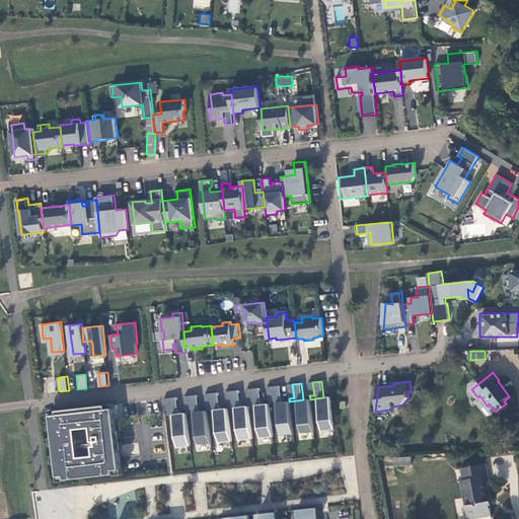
[(280,385),(272,386),(273,400),(269,400),(269,403),(273,403),(277,402),(282,402),(280,385)]
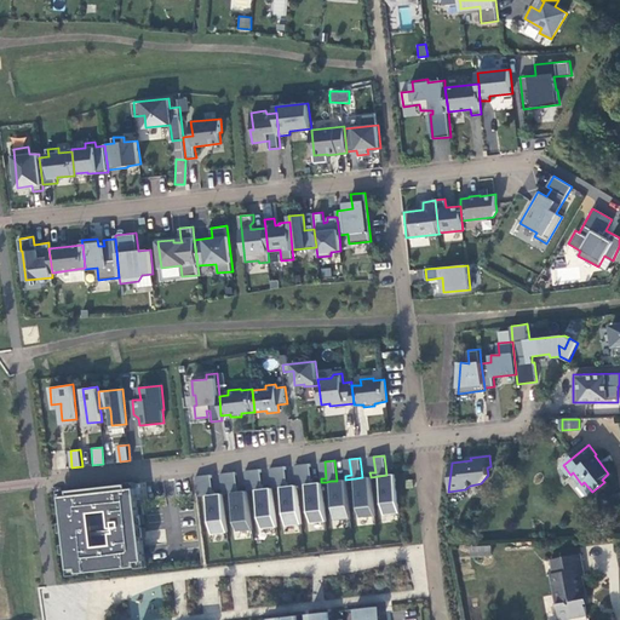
[(310,463),(299,464),(302,481),(296,481),(297,484),(305,483),(313,483),(310,463)]
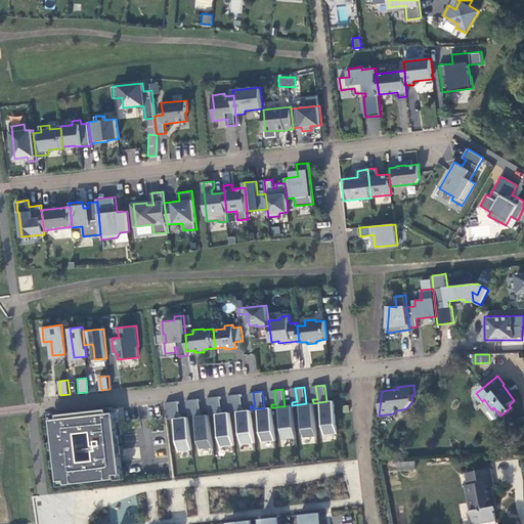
[(233,408),(229,409),(229,412),(237,411),(244,410),(242,394),(232,395),(233,408)]
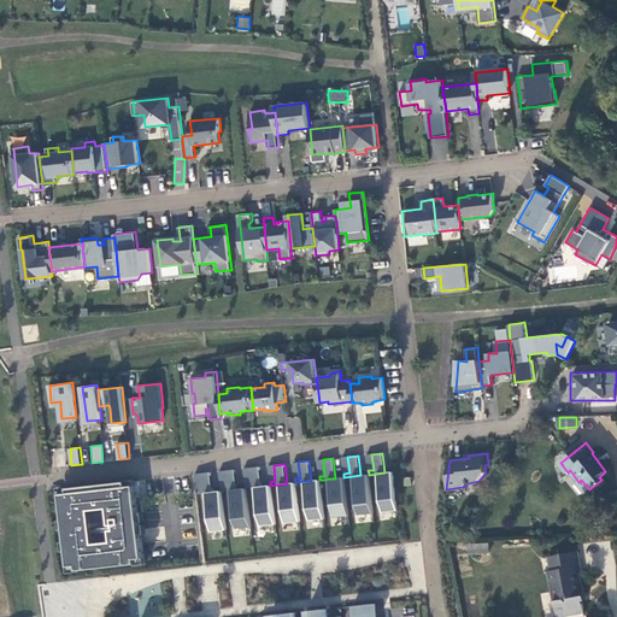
[(245,485),(246,488),(251,487),(256,487),(262,486),(259,466),(248,468),(251,483),(245,485)]
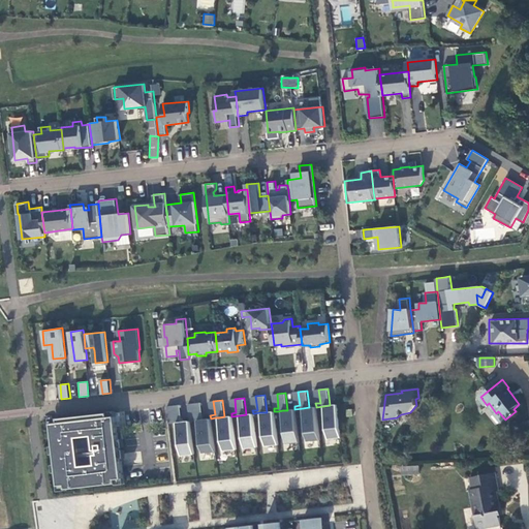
[(204,419),(201,402),(192,403),(194,417),(189,417),(189,421),(197,419),(204,419)]
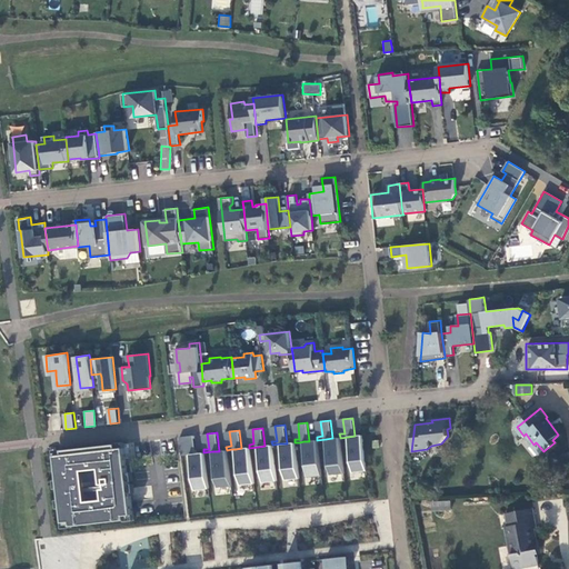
[(362,435),(355,436),(348,437),(352,472),(367,470),(362,435)]
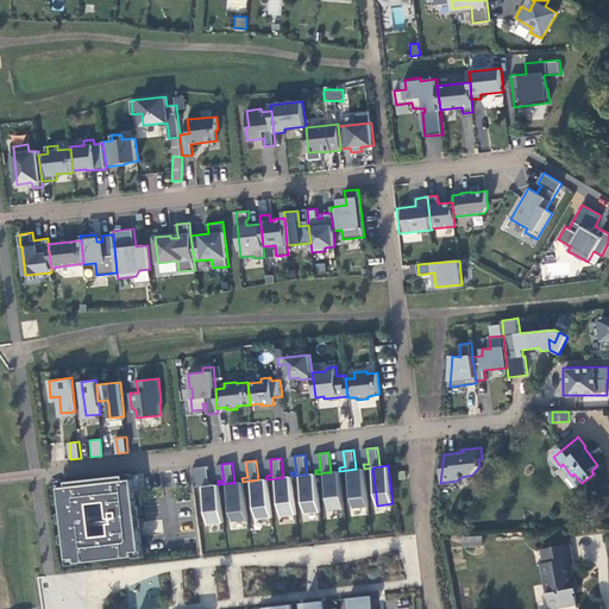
[(208,466),(198,468),(199,483),(194,483),(194,488),(203,487),(211,485),(208,466)]
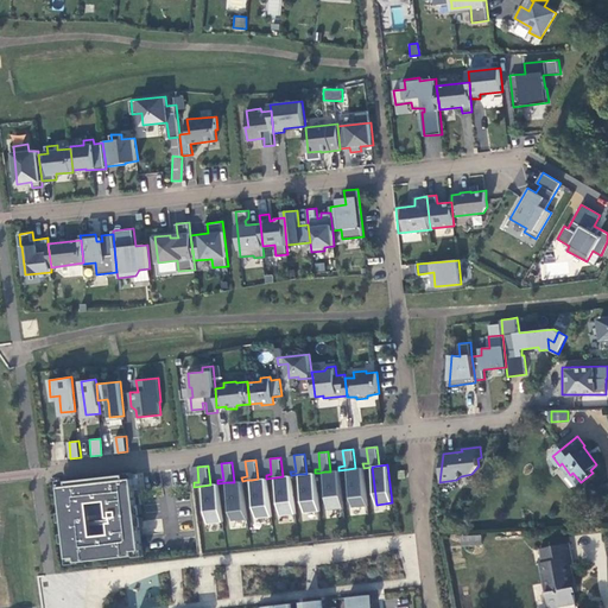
[(355,468),(348,469),(353,507),(367,505),(363,468),(355,468)]
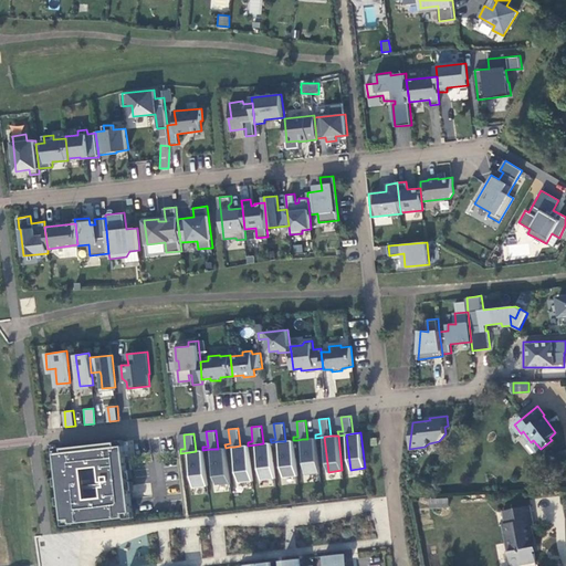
[(315,438),(307,439),(302,439),(306,474),(320,473),(315,438)]
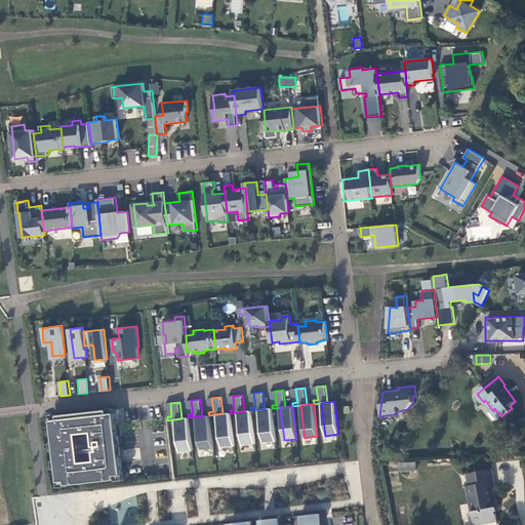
[(272,408),(265,409),(258,409),(263,442),(276,441),(272,408)]
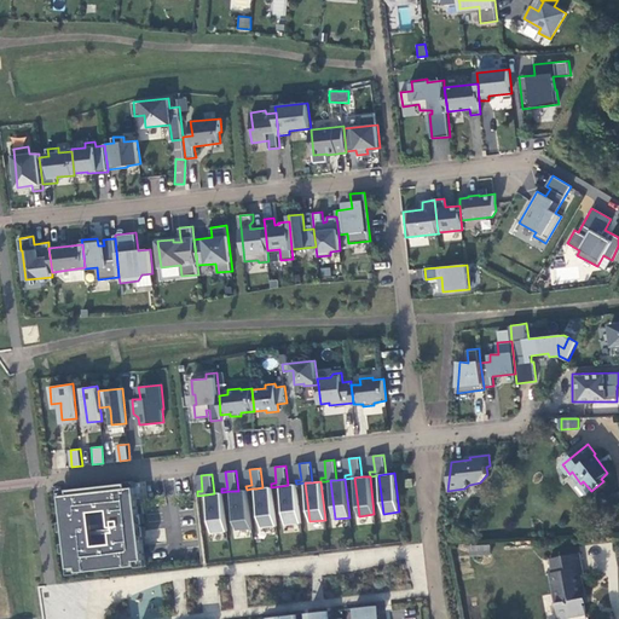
[(137,566),(127,484),(69,490),(69,495),(62,496),(69,568),(77,567),(77,572),(137,566)]
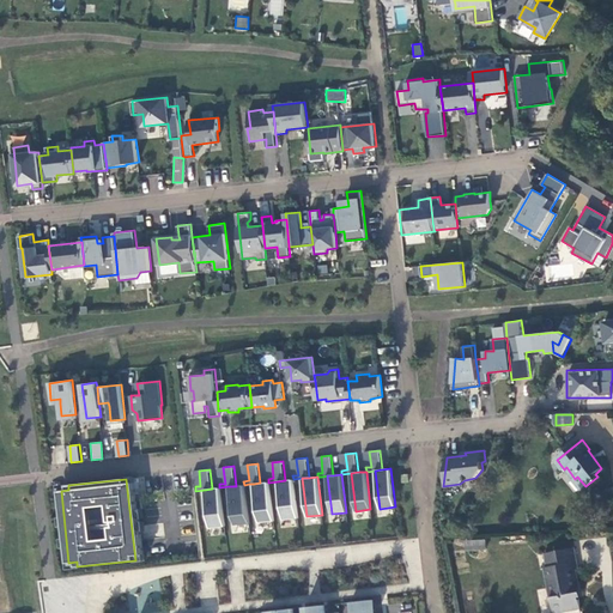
[(293,479),(285,480),(278,481),(283,520),(297,517),(293,479)]
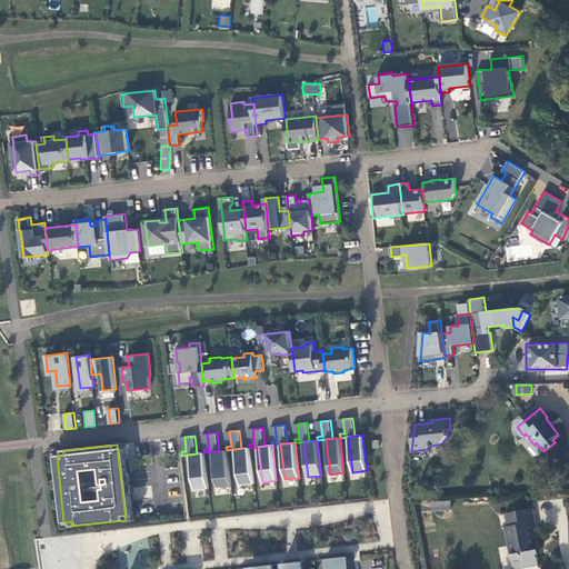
[(241,448),(236,449),(239,485),(253,483),(249,448),(241,448)]
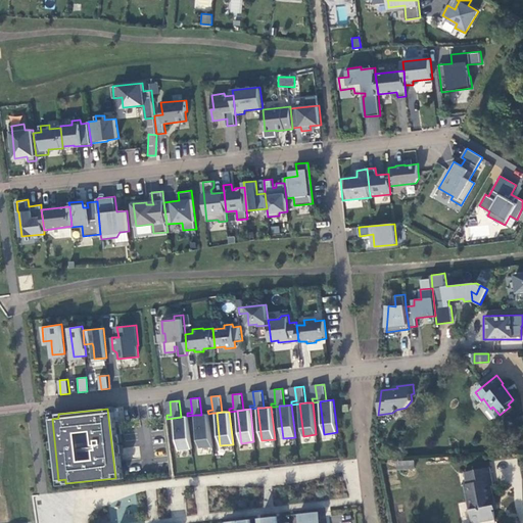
[(201,415),(195,415),(199,447),(212,446),(208,414),(201,415)]
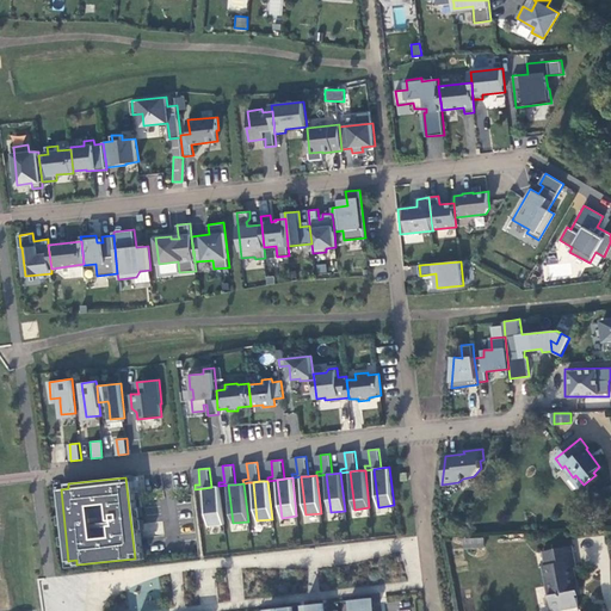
[(209,526),(223,524),(218,486),(211,487),(204,488),(209,526)]
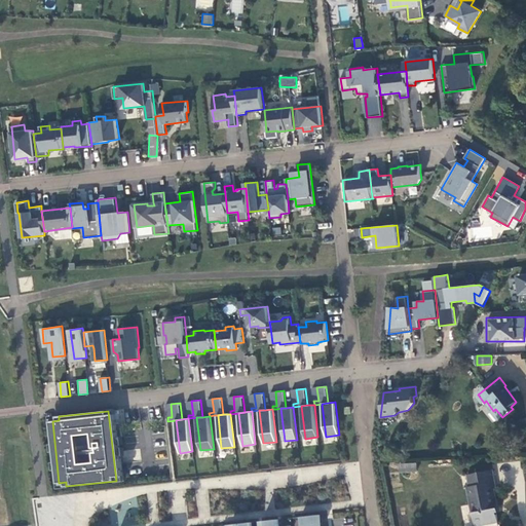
[(417,471),(417,463),(401,463),(402,472),(417,471)]
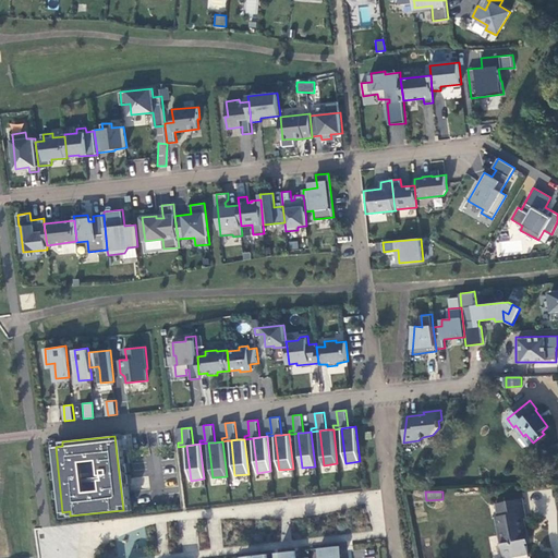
[(504,557),(506,557),(529,554),(528,544),(529,543),(528,533),(526,534),(524,519),(526,518),(523,498),(496,504),(498,516),(497,516),(498,526),(500,526),(504,543),(501,543),(504,557)]
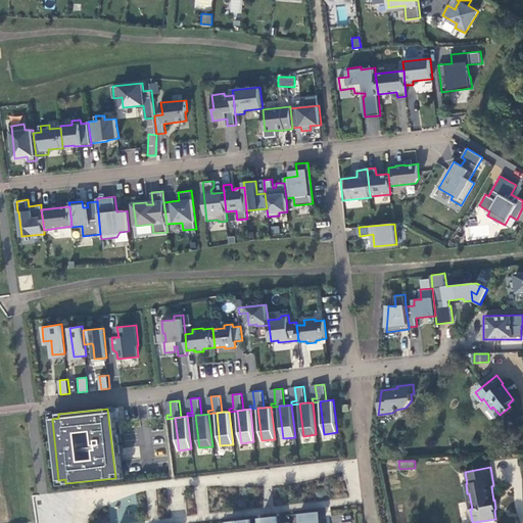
[(319,522),(319,512),(299,514),(300,522),(319,522)]
